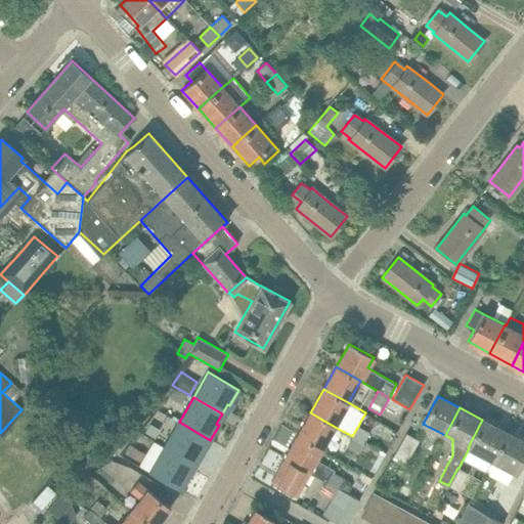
[(322,448),(335,427),(317,417),(310,412),(297,434),(305,439),(322,448)]
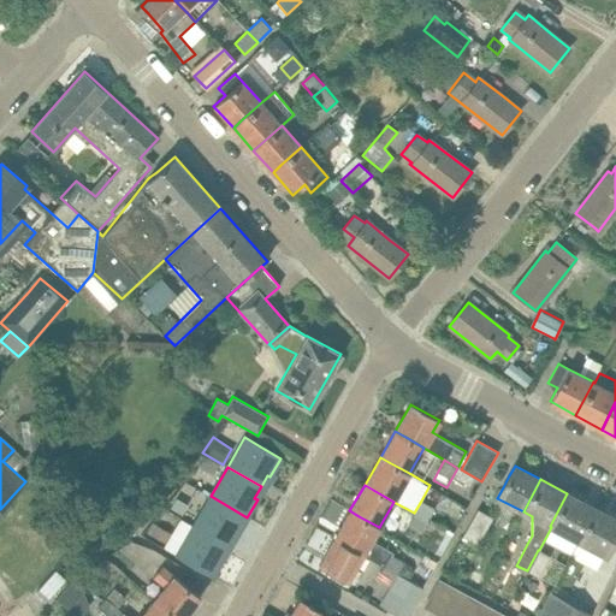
[(594,508),(567,493),(550,526),(551,527),(578,540),(594,508)]
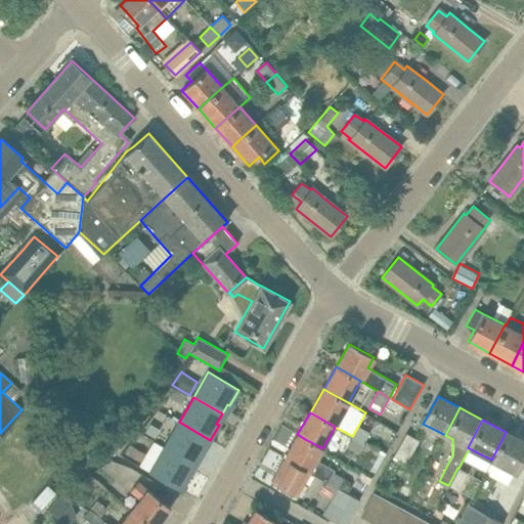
[(201,455),(210,440),(179,422),(164,446),(186,460),(193,464),(199,453),(201,455)]
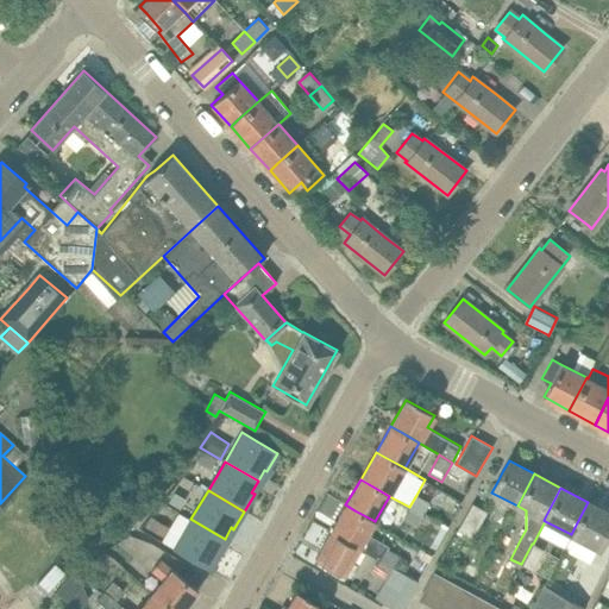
[(409,507),(424,515),(429,503),(416,495),(409,507)]
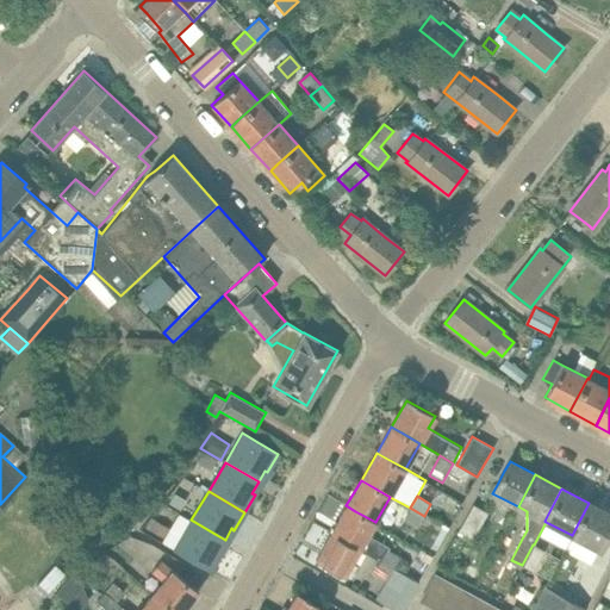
[(599,551),(609,529),(609,514),(589,503),(572,535),(599,551)]
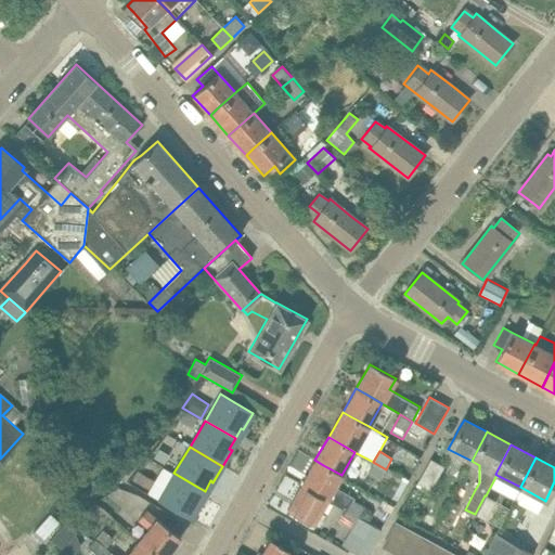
[(430,491),(444,466),(430,459),(416,483),(430,491)]
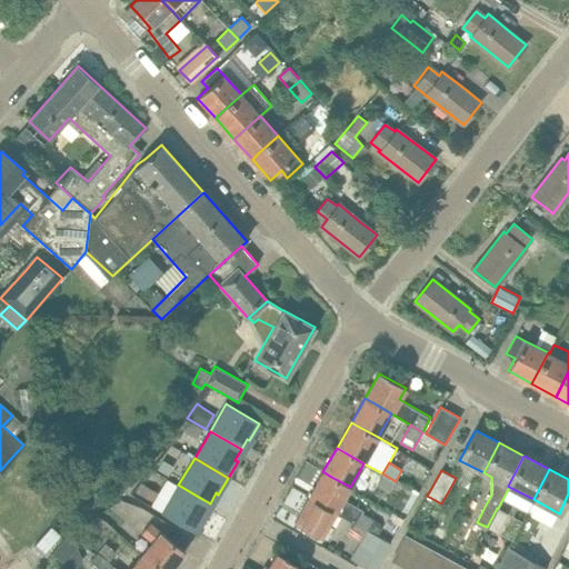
[(331,477),(322,471),(309,497),(317,501),(336,512),(355,523),(367,530),(390,543),(403,519),(397,515),(389,528),(361,512),(362,509),(343,499),(350,487),(331,477)]
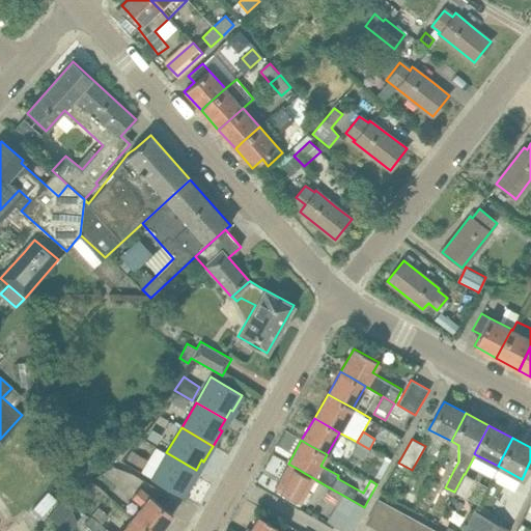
[(369,449),(357,442),(351,453),(363,460),(369,449)]
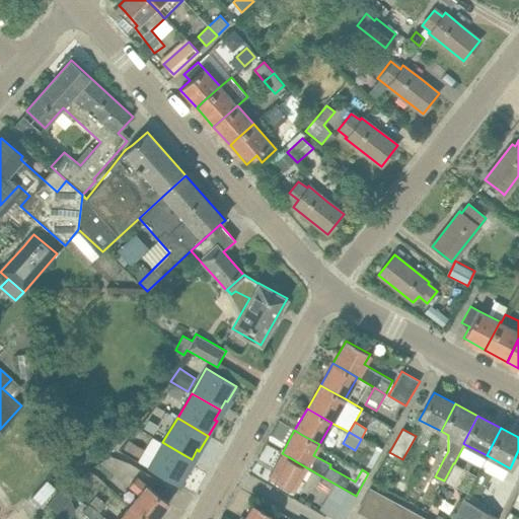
[(192,459),(184,455),(162,442),(148,467),(179,486),(188,470),(186,468),(192,459)]
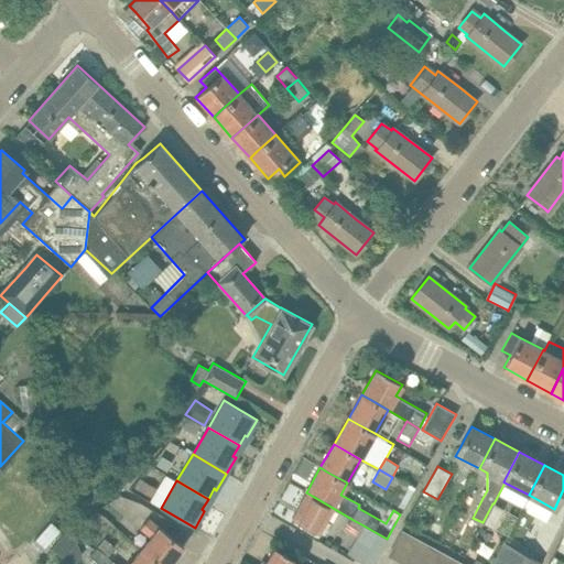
[(314,497),(306,492),(292,518),(300,522),(311,528),(318,532),(333,508),(314,497)]
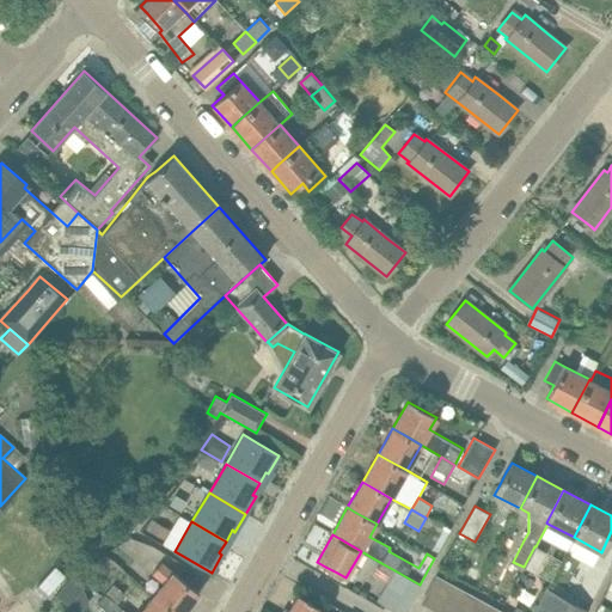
[(536,574),(546,552),(536,546),(534,546),(524,567),(536,574)]
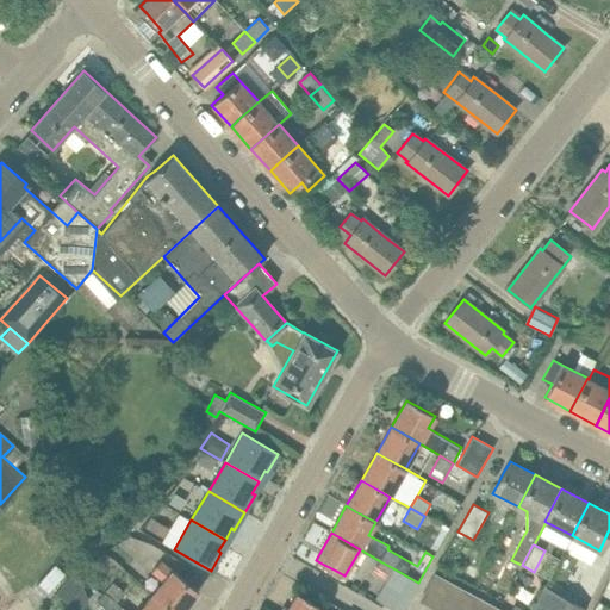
[(373,573),(385,580),(375,599),(394,609),(403,609),(418,583),(393,568),(380,561),(373,573)]
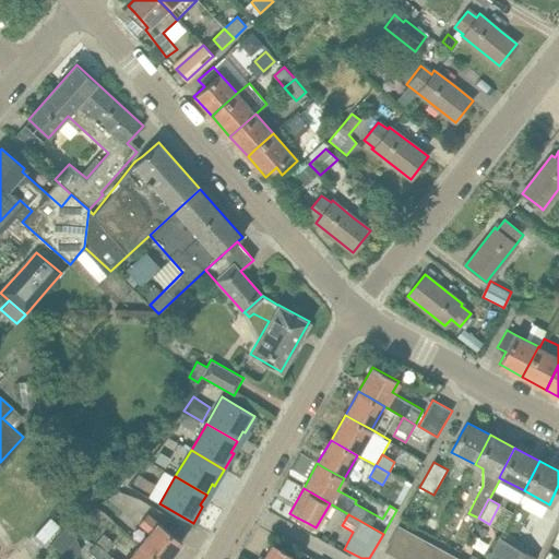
[(157,525),(146,515),(130,535),(141,545),(141,546),(156,558),(167,558),(181,542),(165,528),(158,523),(157,525)]
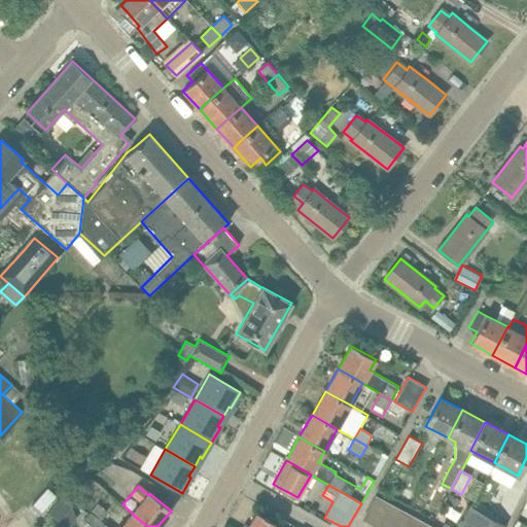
[(60,495),(47,512),(59,521),(66,526),(69,526),(76,519),(71,504),(60,495)]
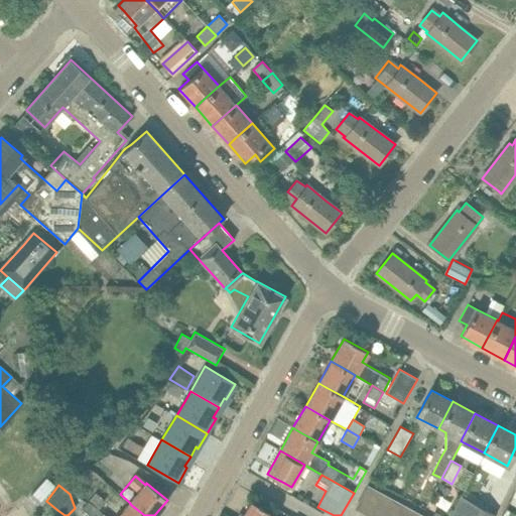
[(367,514),(378,492),(368,486),(356,508),(367,514)]
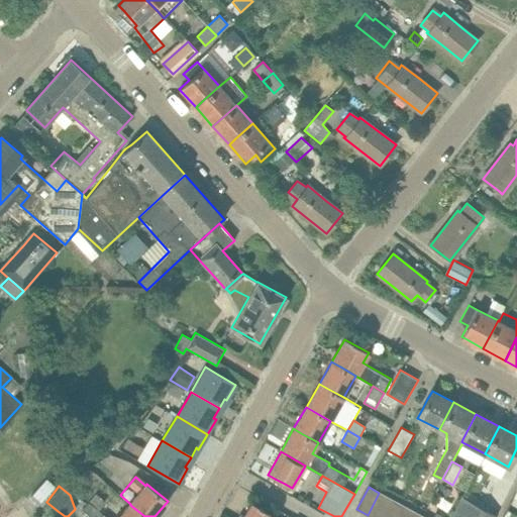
[(97,512),(98,511),(106,502),(95,493),(87,503),(97,512)]
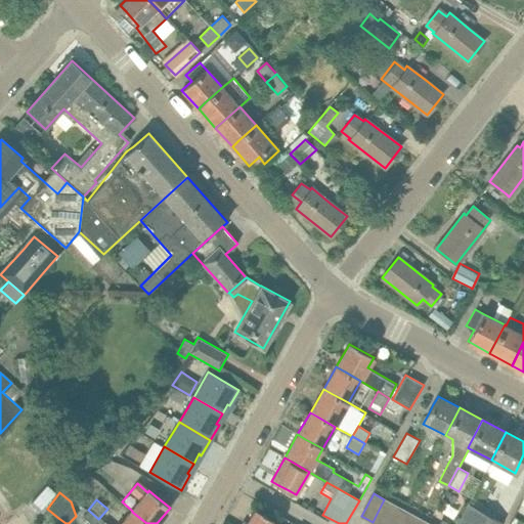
[(373,522),(377,523),(384,523),(395,505),(384,499),(373,522)]
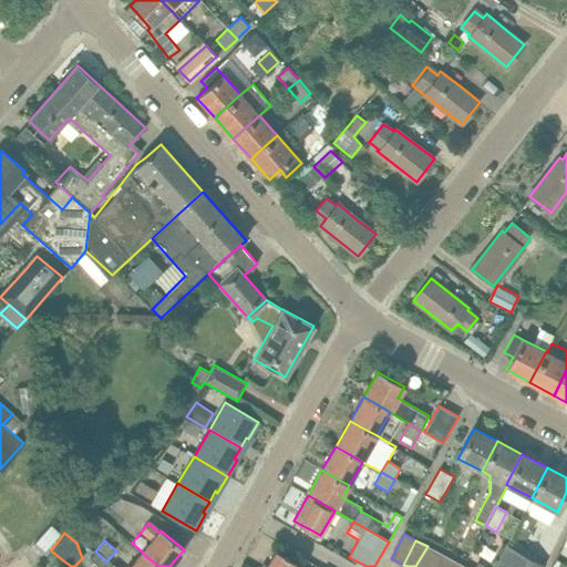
[(506,545),(494,566),(543,566),(544,566),(552,553),(545,549),(540,552),(535,560),(506,545)]
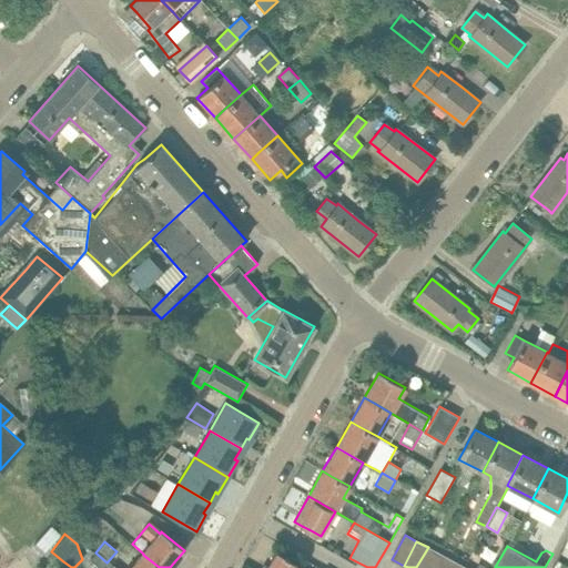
[(416,567),(430,567),(439,554),(428,547),(416,567)]
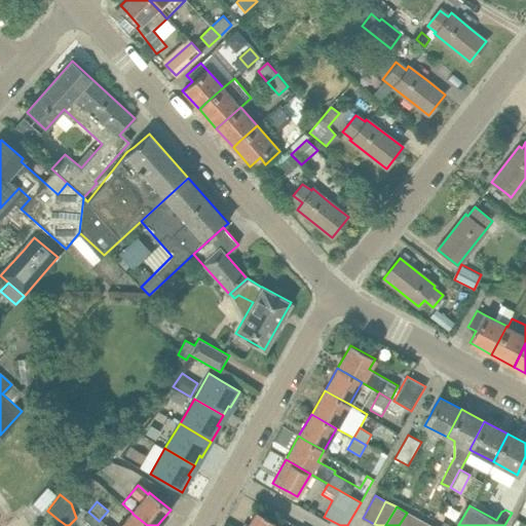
[(279,525),(280,525),(273,521),(256,511),(247,525),(279,525)]
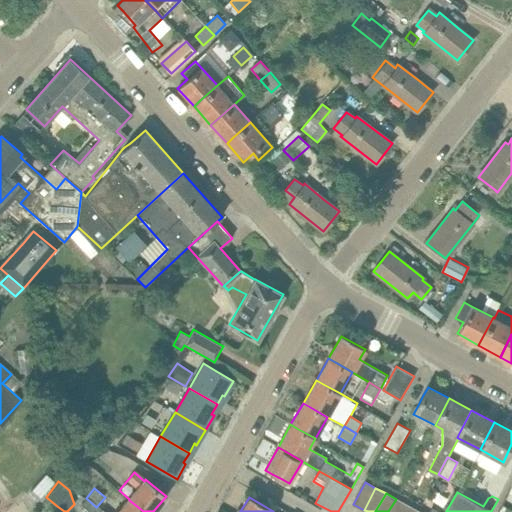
[(86,498),(81,504),(89,511),(104,511),(97,506),(96,507),(86,498)]
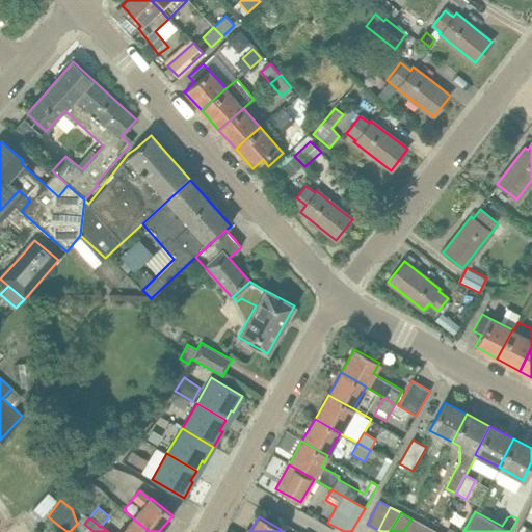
[(403,531),(418,531),(422,524),(411,519),(403,531)]
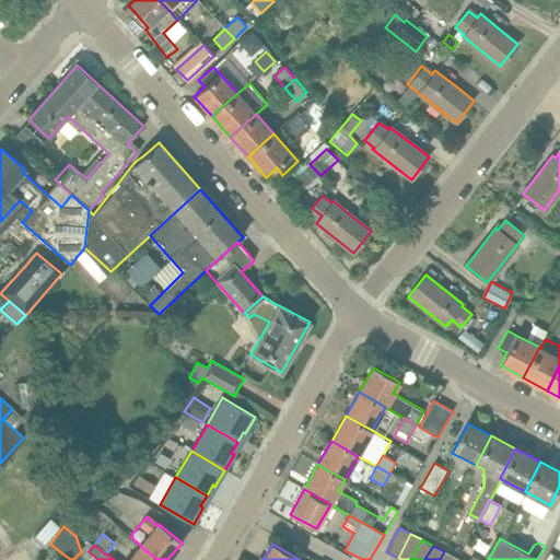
[(156,559),(141,547),(129,559),(156,559)]
